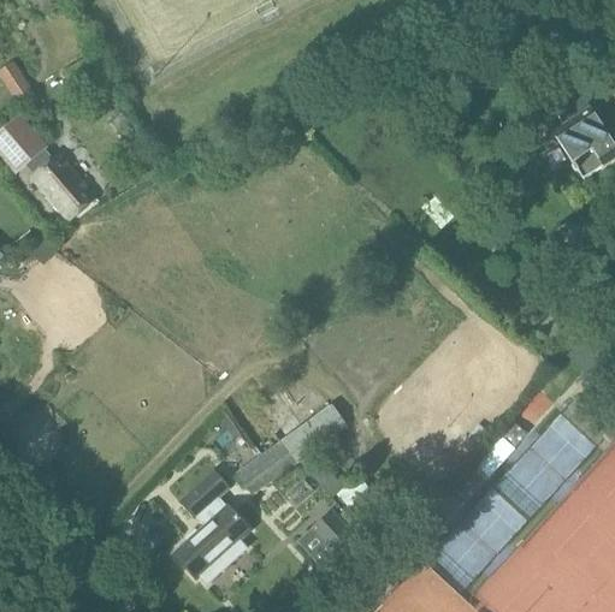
[(25,79),(13,61),(0,70),(0,75),(16,100),(33,89),(25,79)]
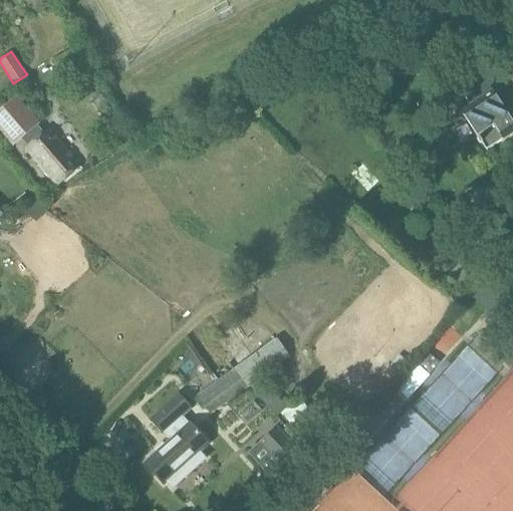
[(512,102),(504,108),(484,78),(462,93),(469,103),(459,109),(477,137),(475,138),(478,143),(480,142),(485,149),(512,130),(512,102)]
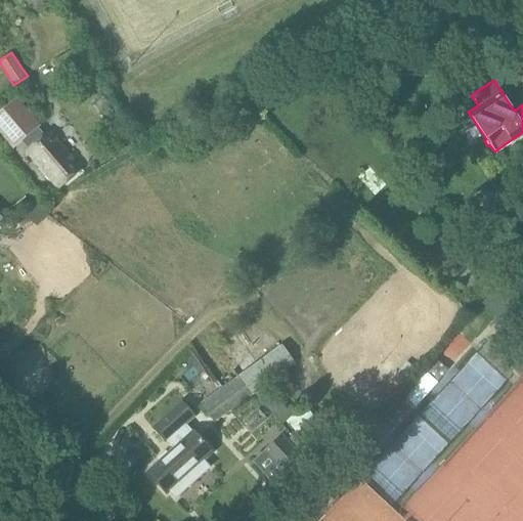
[(48,130),(44,134),(38,127),(42,123),(18,94),(0,110),(0,130),(14,146),(22,140),(28,147),(27,148),(58,185),(80,167),(48,130)]
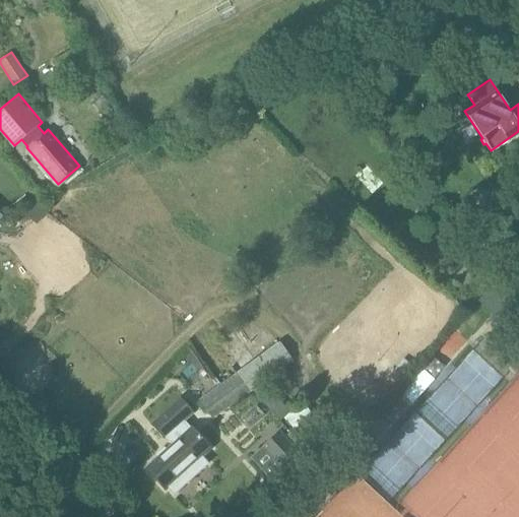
[(485,336),(478,343),(490,354),(497,347),(485,336)]
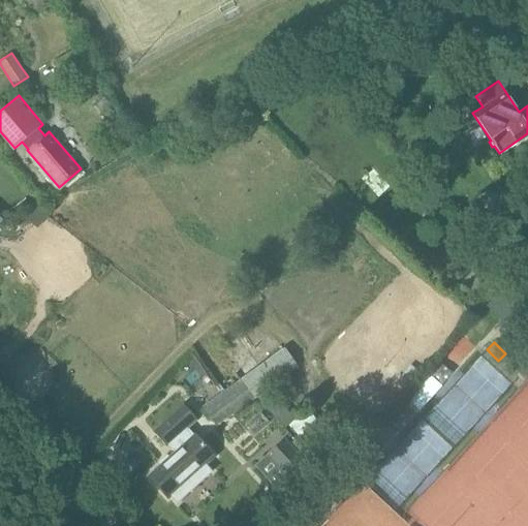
[(283,348),(240,379),(252,397),(296,366),(283,348)]
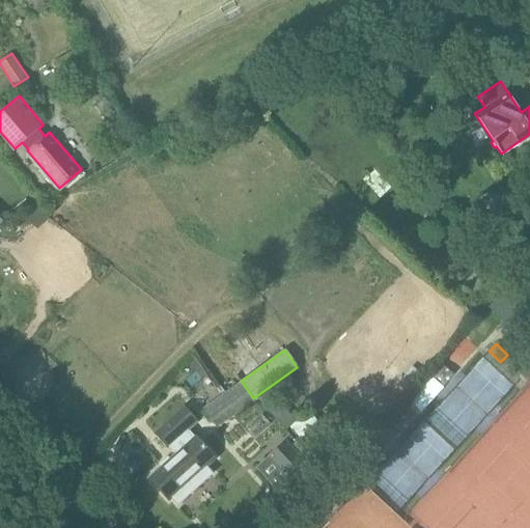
[(529,354),(515,370),(524,378),(529,370),(529,354)]
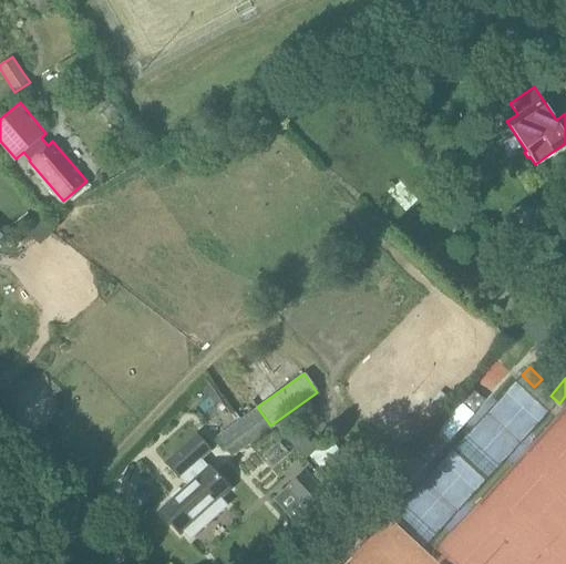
[(433,418),(442,408),(431,399),(423,409),(433,418)]
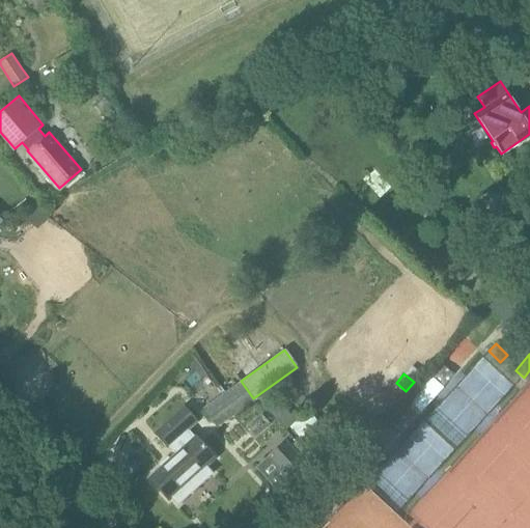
[(241,381),(224,393),(236,411),(253,398),(241,381)]
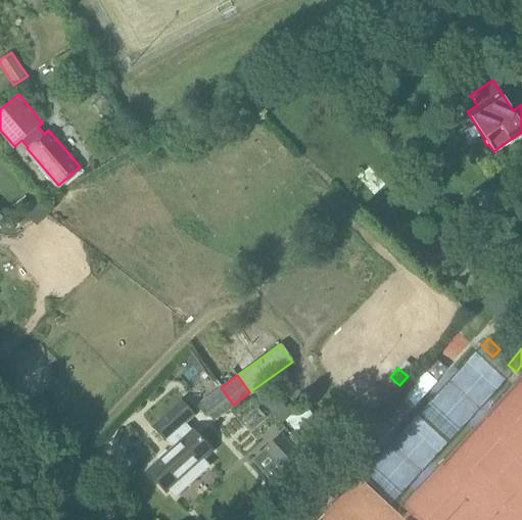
[(233,405),(221,387),(199,402),(211,420),(233,405)]
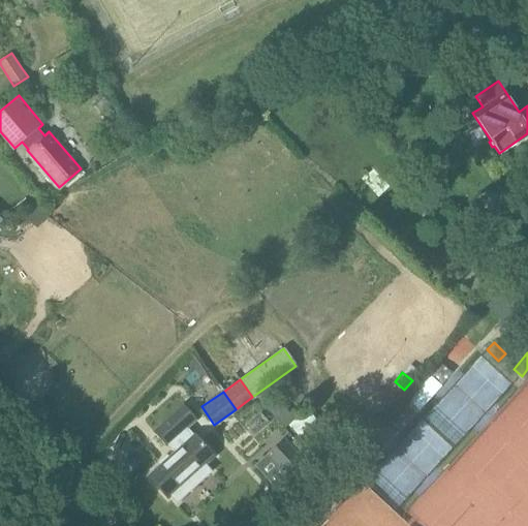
[(175,451),(148,475),(166,496),(169,493),(177,501),(213,470),(207,463),(216,455),(194,431),(193,432),(187,426),(195,420),(181,404),(151,430),(165,445),(167,443),(175,451)]
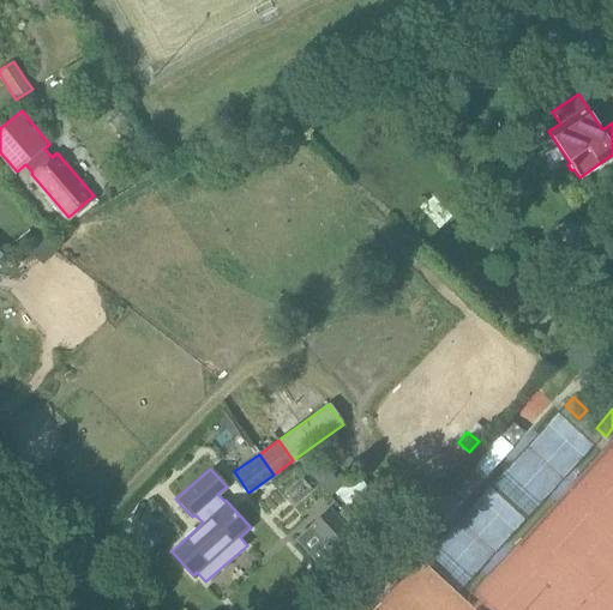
[(358,472),(334,490),(346,505),(368,487),(358,472)]
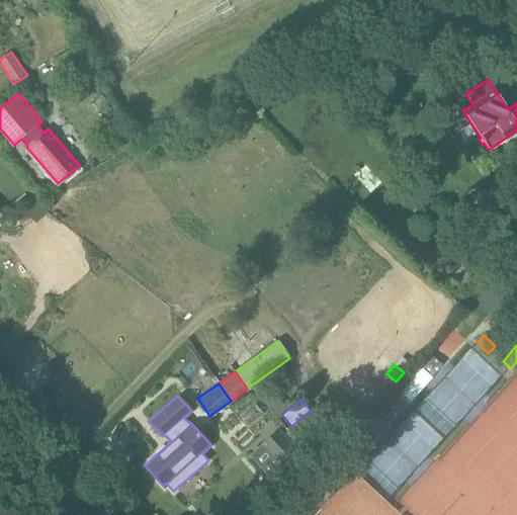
[(313,467),(283,435),(268,448),(289,473),(294,467),(303,477),(313,467)]
